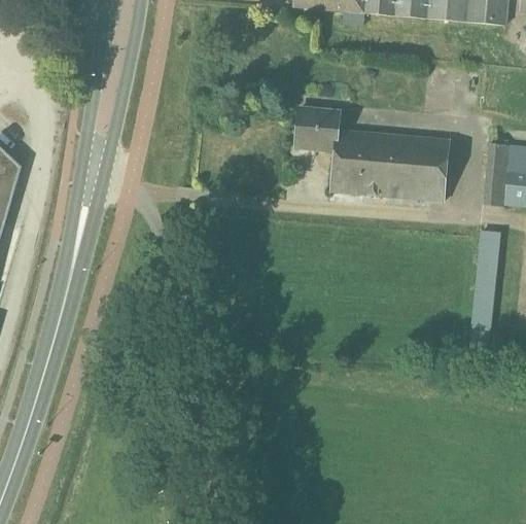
[(292,0),(291,5),(505,25),(507,0),(292,0)]
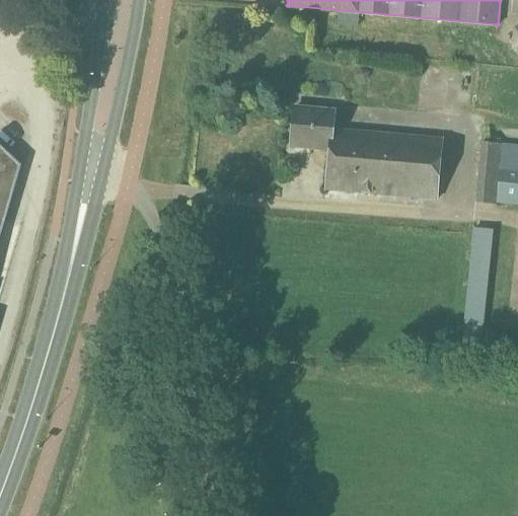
[(334,108),(294,105),(290,144),(327,147),(323,189),(437,199),(443,136),(331,126),(334,108)]
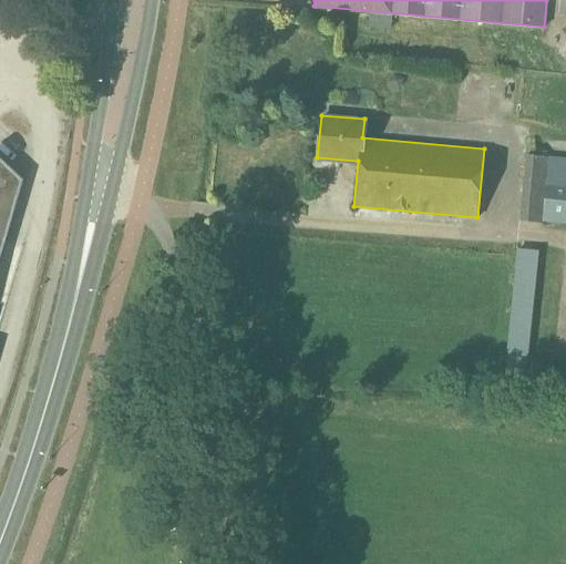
[(547,155),(525,153),(520,219),(542,222),(542,221),(565,222),(565,155),(547,154),(547,155)]
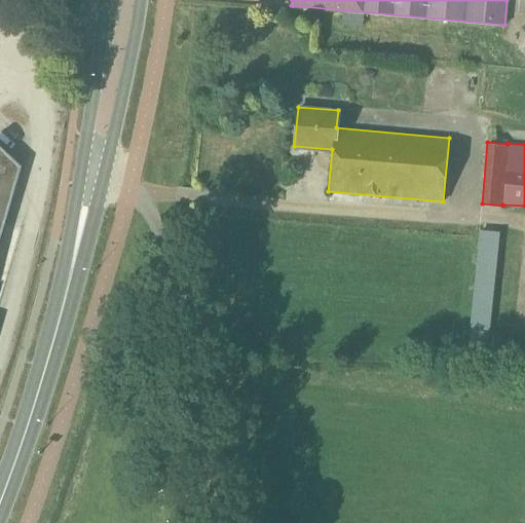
[(0,239),(22,167),(0,147),(0,239)]
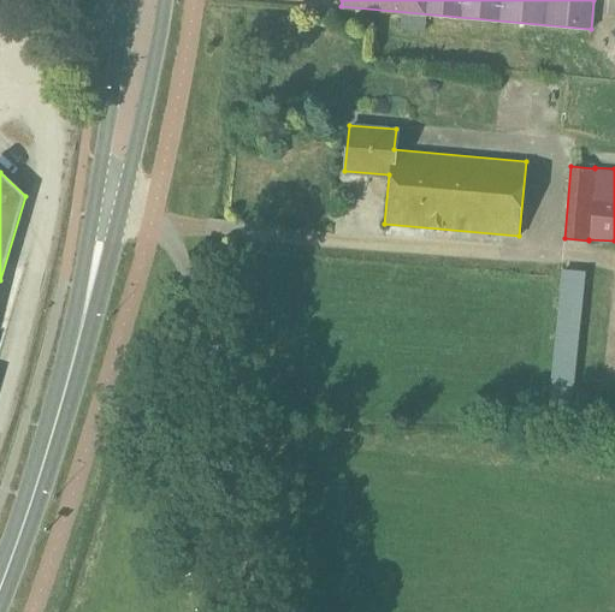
[(561,267),(547,403),(571,405),(585,271),(561,267)]
